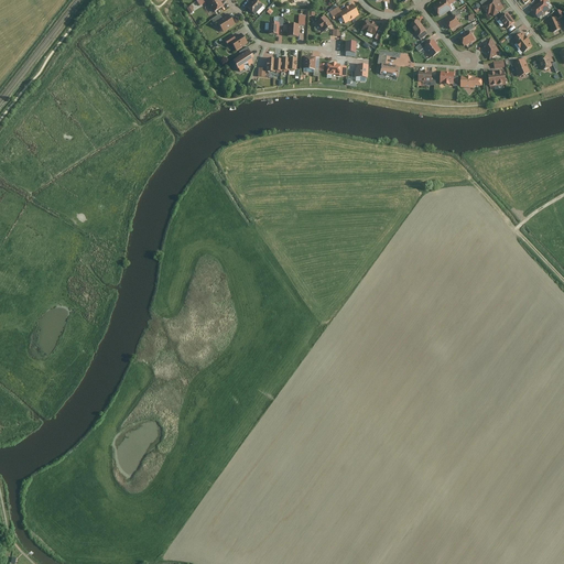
[(208,3),(215,13),(226,9),(219,0),(212,0),(210,1),(208,0),(202,0),(197,3),(202,8),(208,3)]
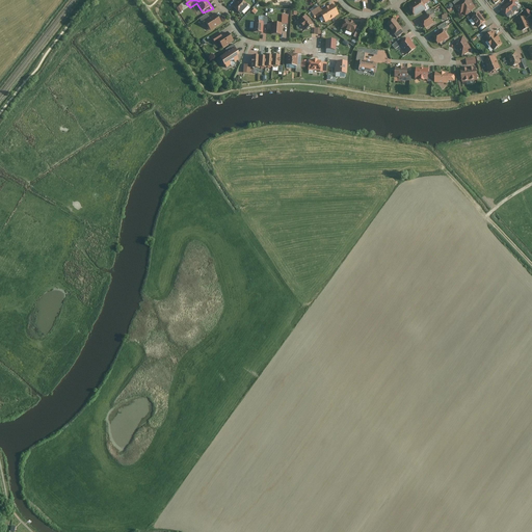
[(238,0),(240,1),(234,8),(241,15),(249,6),(243,0),(238,0)]
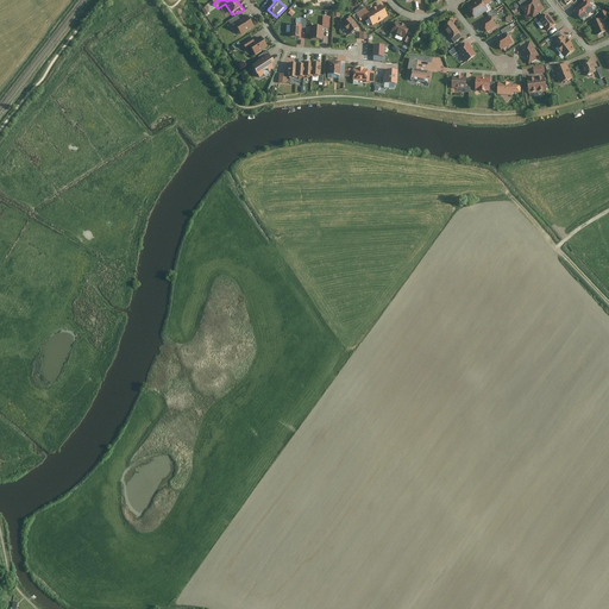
[(491,0),(481,0),(469,7),(476,20),(490,12),(487,6),(494,2),(491,0)]
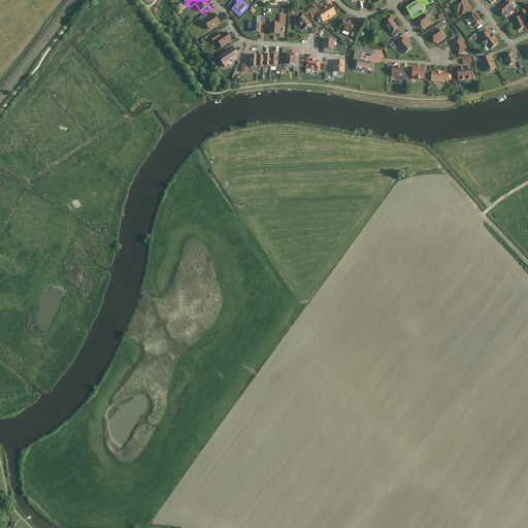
[(458,0),(452,0),(449,2),(457,14),(460,12),(461,15),(472,8),(466,0),(458,0)]
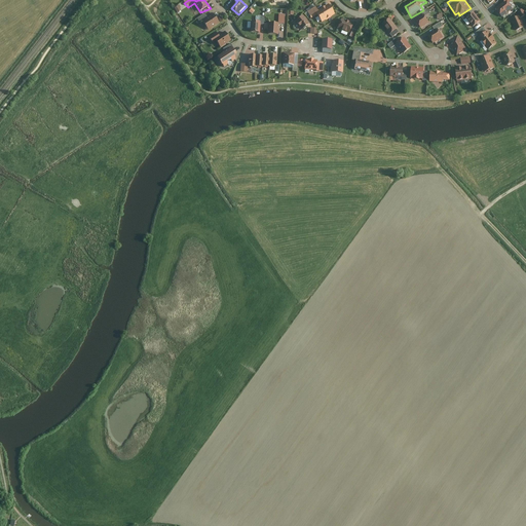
[(504,1),(495,8),(501,15),(511,8),(504,1)]
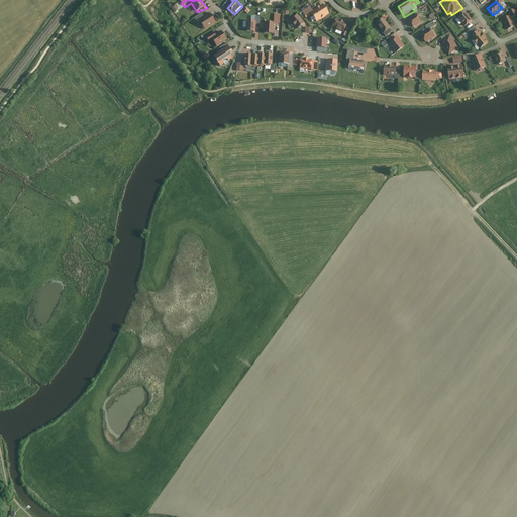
[(311,7),(303,12),(307,19),(313,16),(318,23),(331,15),(324,6),(314,11),(311,7)]
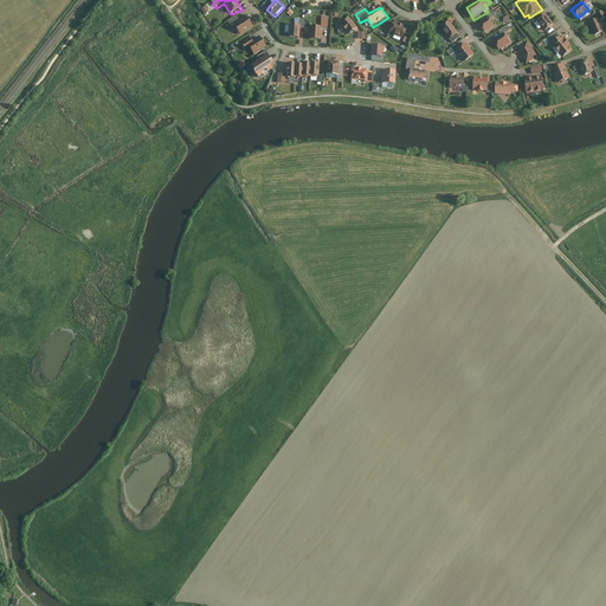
[(545,15),(537,21),(545,30),(552,24),(545,15)]
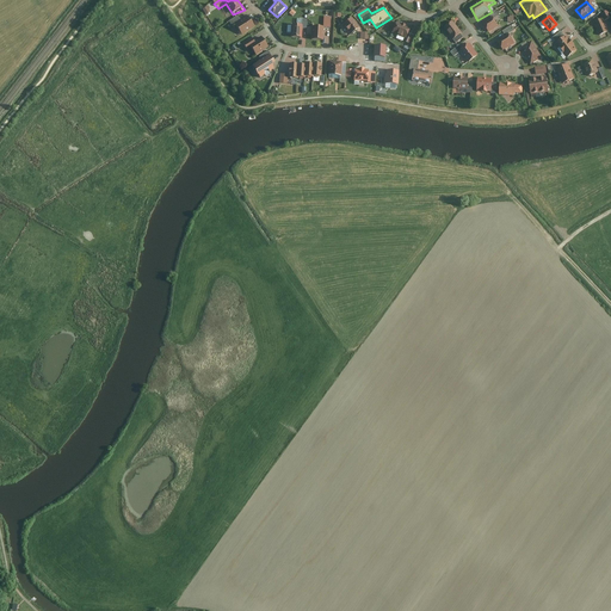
[(238,26),(244,36),(258,28),(248,17),(241,22),(239,17),(230,23),(234,28),(238,26)]
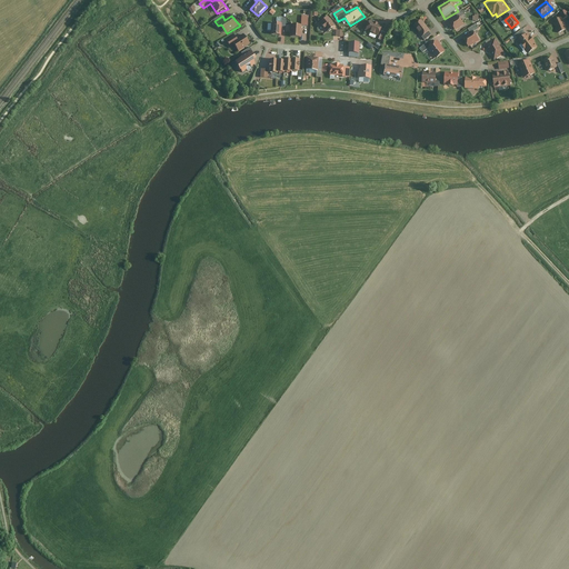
[(460,16),(451,22),(456,30),(466,23),(460,16)]
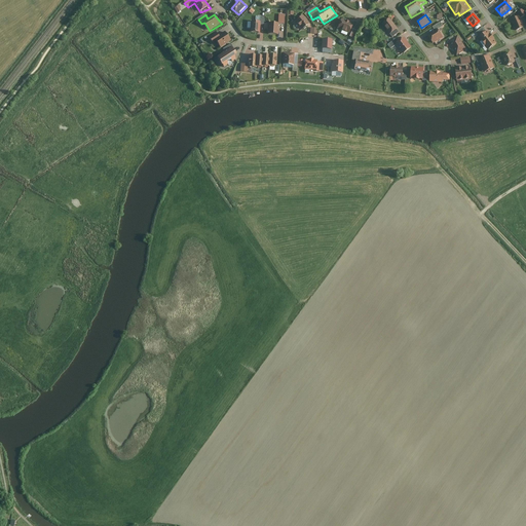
[(269,24),(270,35),(280,36),(283,25),(286,25),(286,15),(280,15),(279,25),(269,24)]
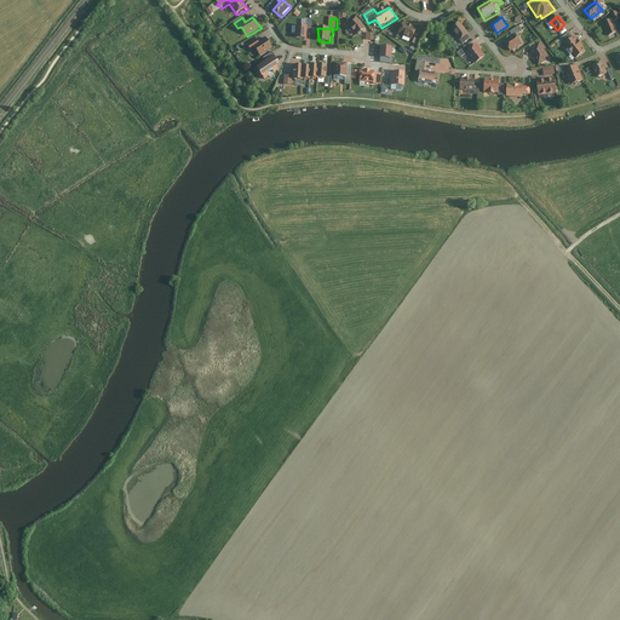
[(603,22),(608,34),(619,30),(614,18),(603,22)]
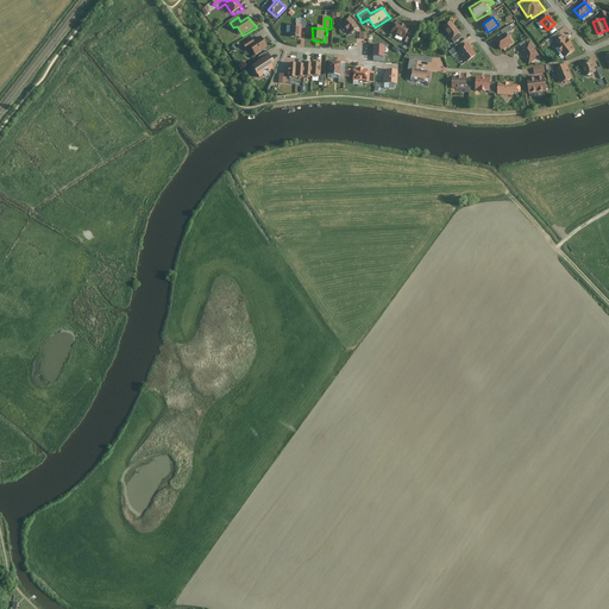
[(351,19),(343,26),(351,37),(360,30),(351,19)]
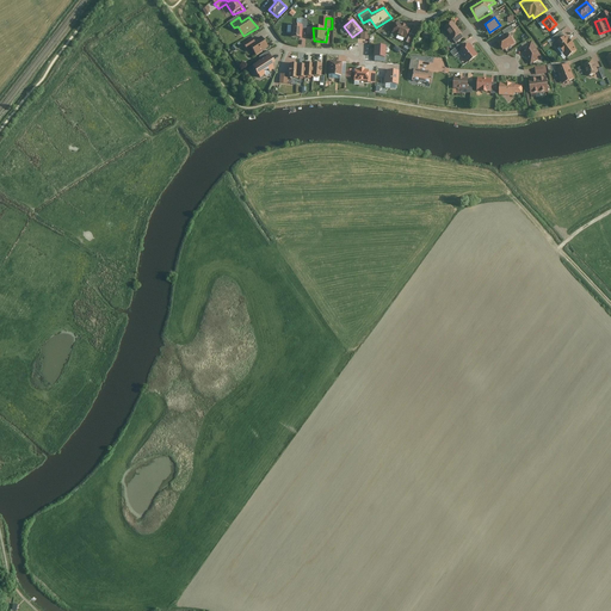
[(294,26),(292,38),(304,39),(306,30),(309,30),(309,20),(298,20),(298,26),(294,26)]
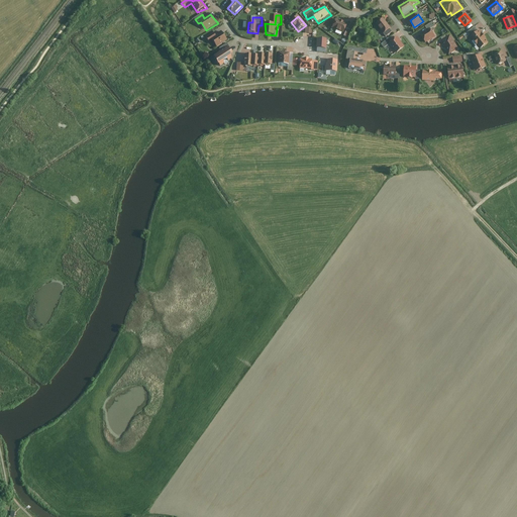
[(335,20),(333,29),(346,34),(350,25),(335,20)]
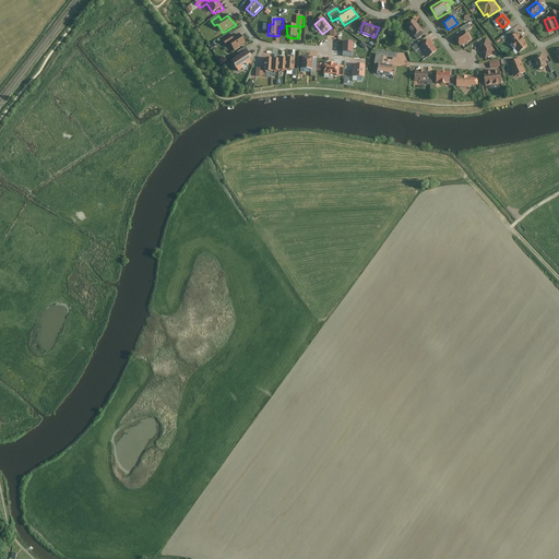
[(415,38),(424,32),(416,22),(409,27),(413,32),(412,34),(415,38)]
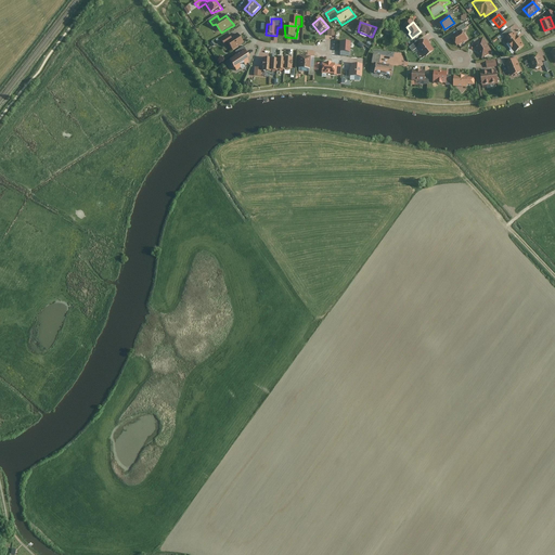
[(453,37),(457,44),(467,38),(463,30),(453,37)]
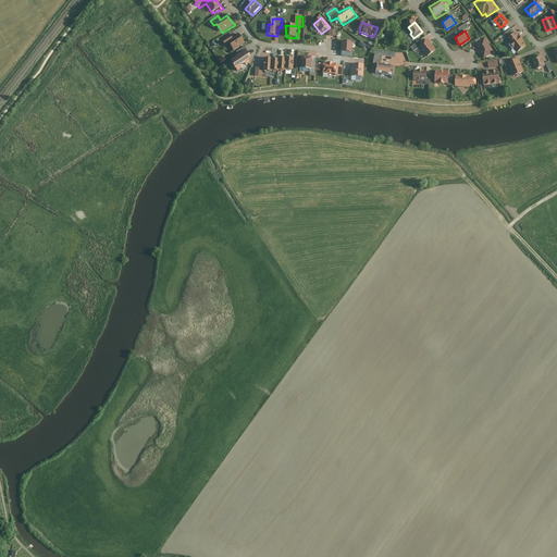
[(235,51),(247,46),(239,34),(234,39),(230,36),(222,39),(225,49),(230,47),(235,51)]
